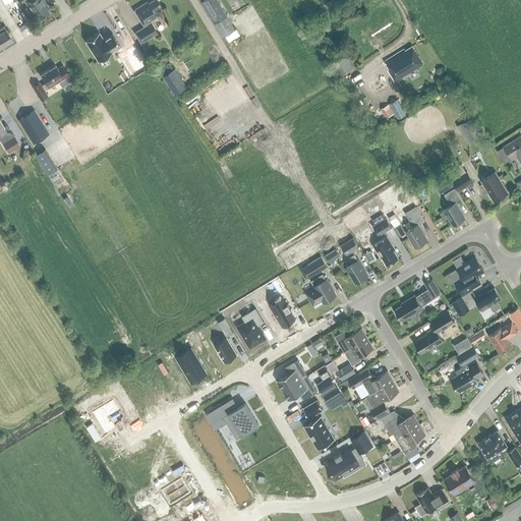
[(19,0),(21,3),(24,1),(35,17),(37,16),(40,20),(49,14),(47,10),(49,9),(43,0),(19,0)]
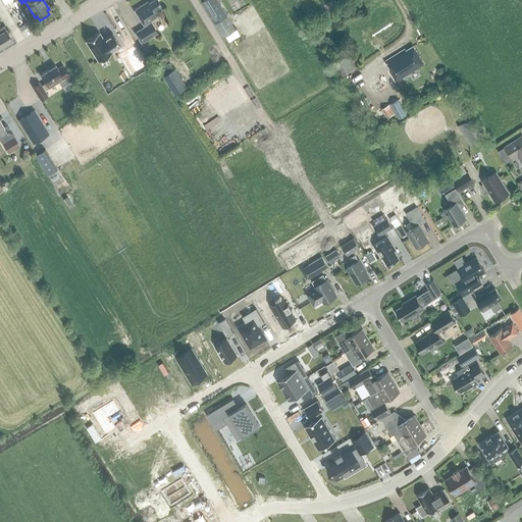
[(162,9),(156,0),(153,0),(148,4),(147,2),(134,11),(144,28),(134,34),(141,44),(155,35),(148,22),(156,17),(154,14),(162,9)]
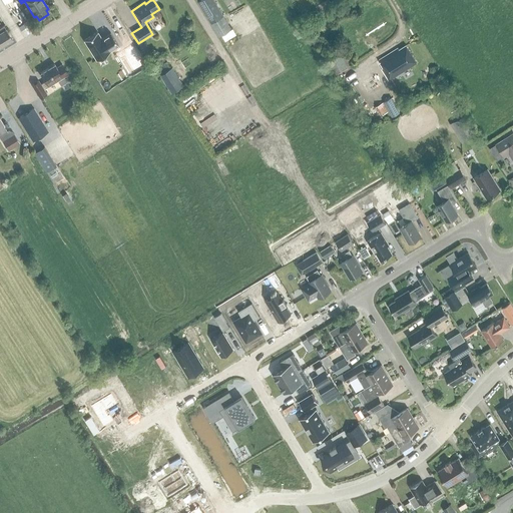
[(201,0),(198,2),(218,37),(231,29),(213,0),(201,0)]
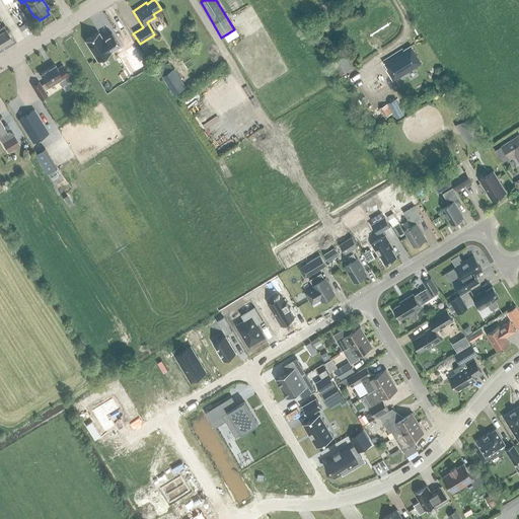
[(0,48),(12,41),(3,26),(0,28),(0,48)]
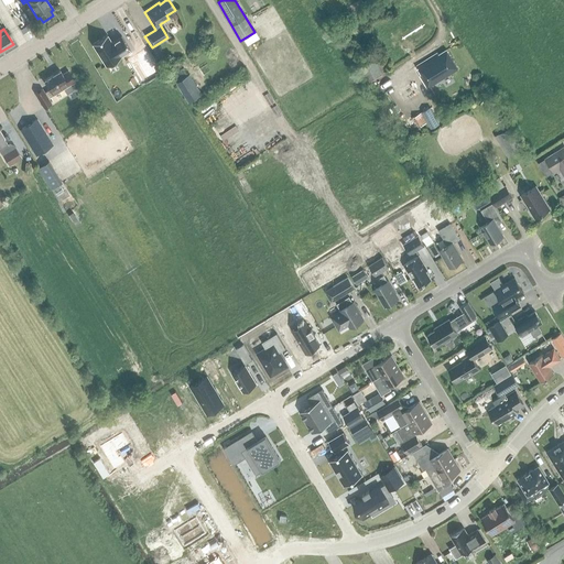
[(111,43),(107,35),(91,44),(106,66),(120,57),(120,56),(130,50),(121,36),(115,41),(115,42),(111,43)]
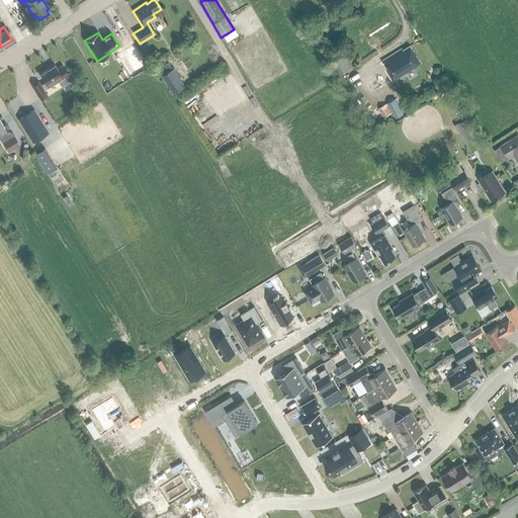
[(131,76),(135,74),(146,67),(134,46),(117,56),(121,61),(131,76)]
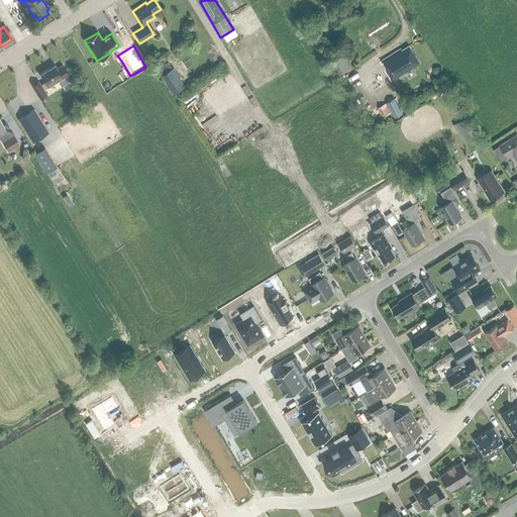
[(385,70),(392,81),(420,64),(409,45),(402,49),(402,48),(382,61),(387,69),(385,70)]
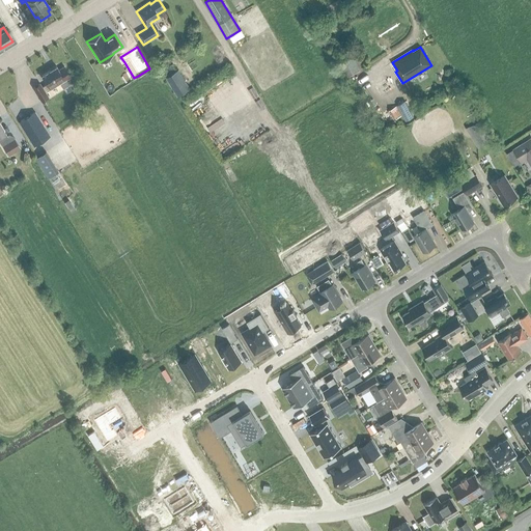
[(352,56),(338,64),(346,79),(360,71),(360,70),(364,67),(356,54),(352,56)]
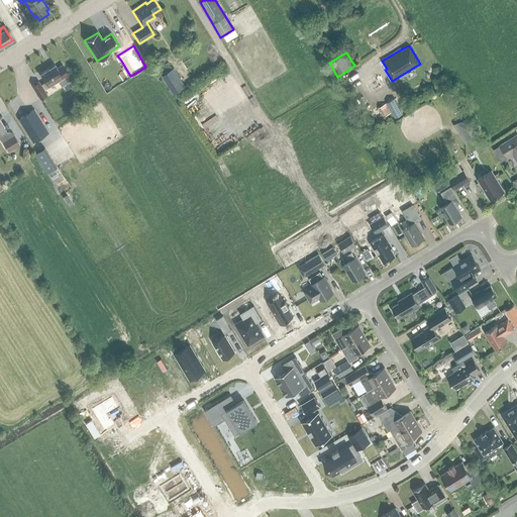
[(44,90),(69,75),(63,64),(58,68),(56,65),(41,74),(46,82),(41,85),(39,82),(33,86),(41,99),(47,95),(44,90)]
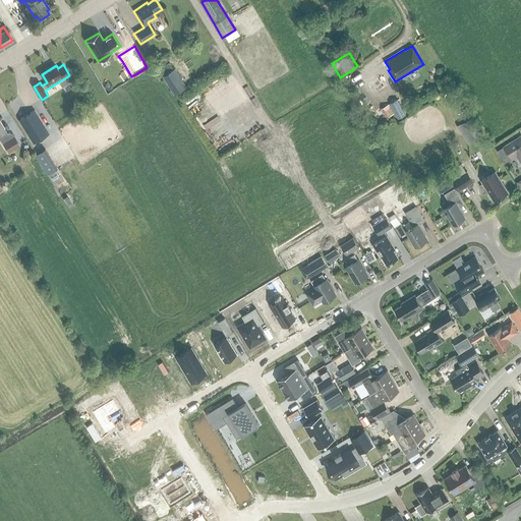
[(163,77),(174,95),(186,88),(175,69),(163,77)]
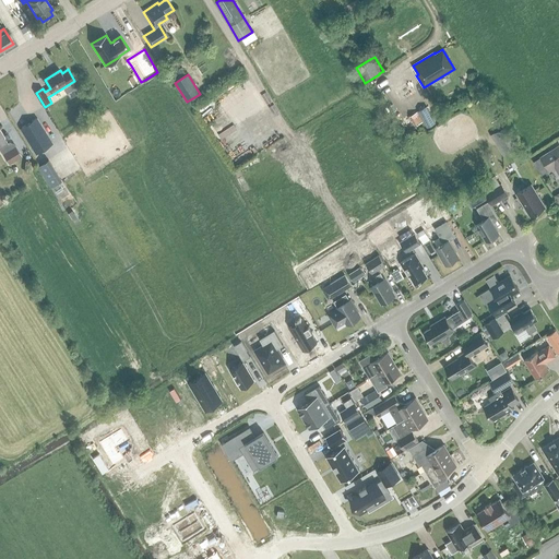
[(417,111),(427,128),(436,123),(427,107),(417,111)]
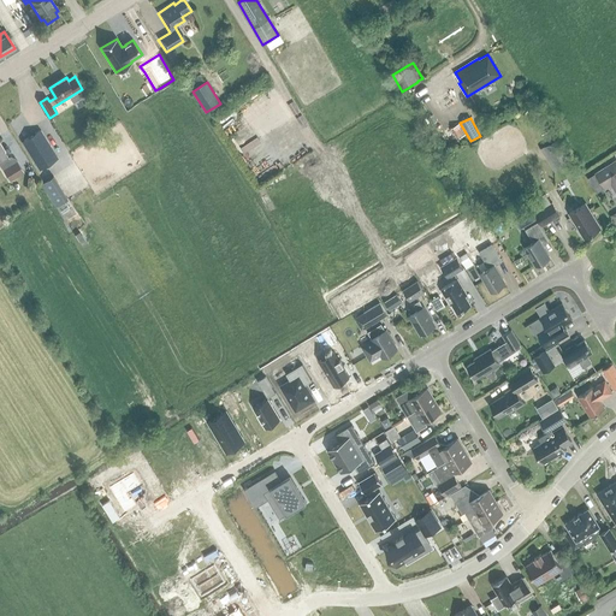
[(465,135),(460,124),(450,129),(456,140),(465,135)]
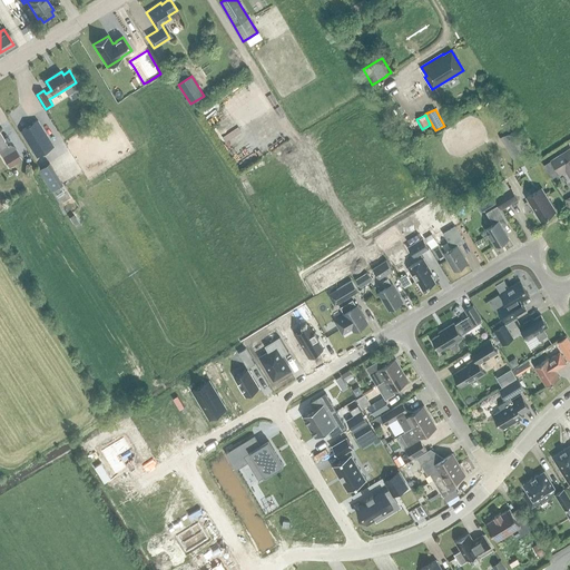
[(40,138),(31,125),(20,131),(36,156),(52,146),(46,135),(40,138)]
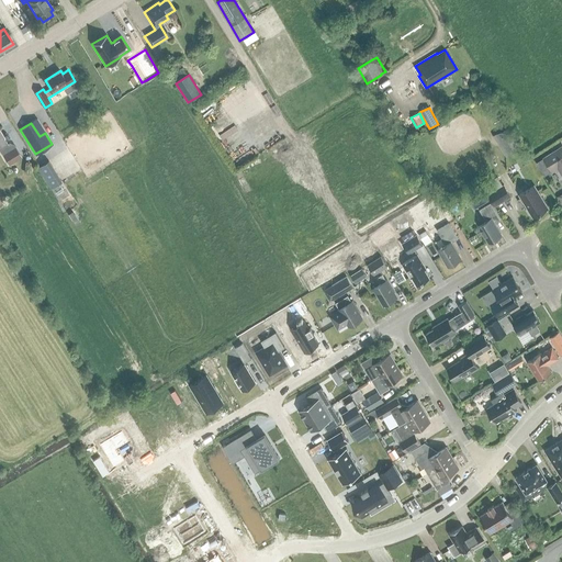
[(15,147),(2,155),(9,166),(21,158),(15,147)]
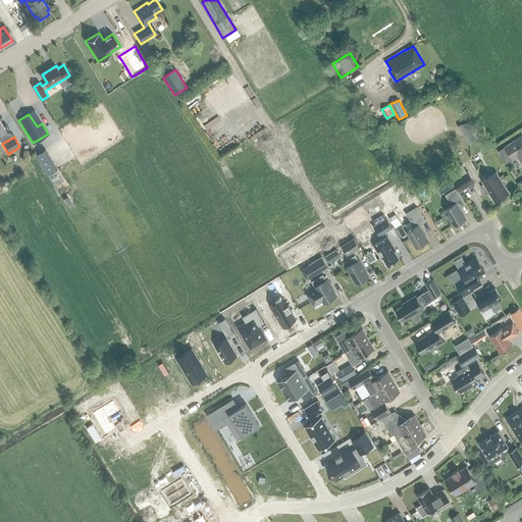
[(505,160),(510,157),(513,161),(518,158),(521,163),(521,137),(516,141),(505,148),(499,152),(505,160)]
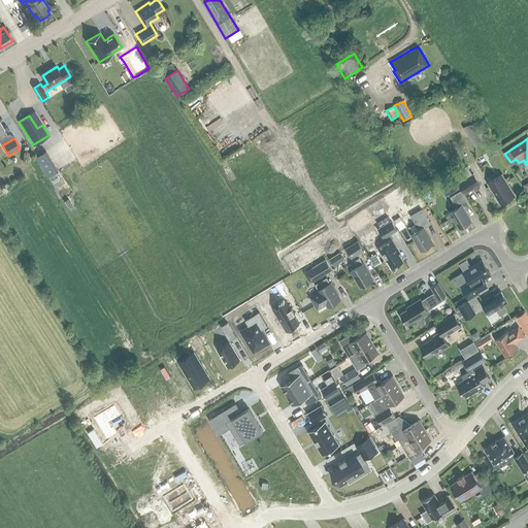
[(35,158),(47,177),(58,170),(45,151),(35,158)]
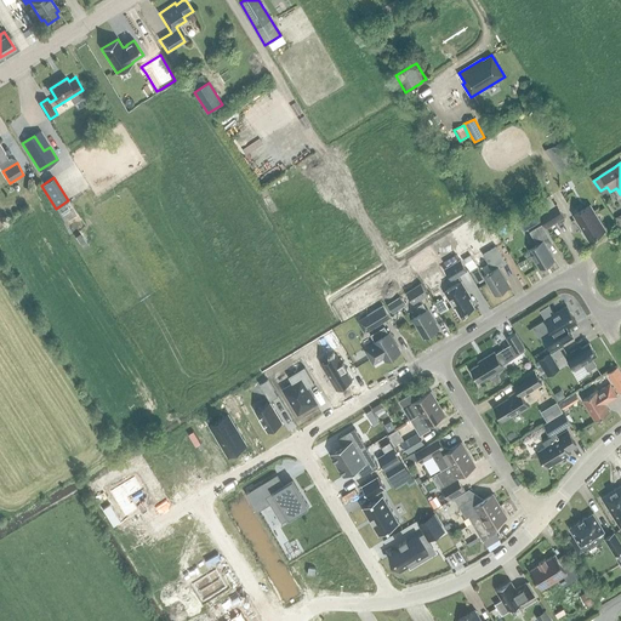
[(536,204),(533,206),(539,215),(543,211),(539,203),(536,204)]
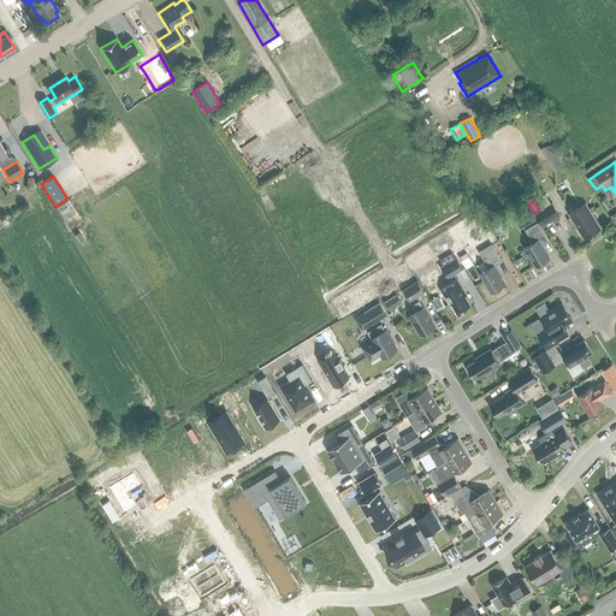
[(534,213),(542,226),(561,215),(552,202),(539,209),(534,213)]
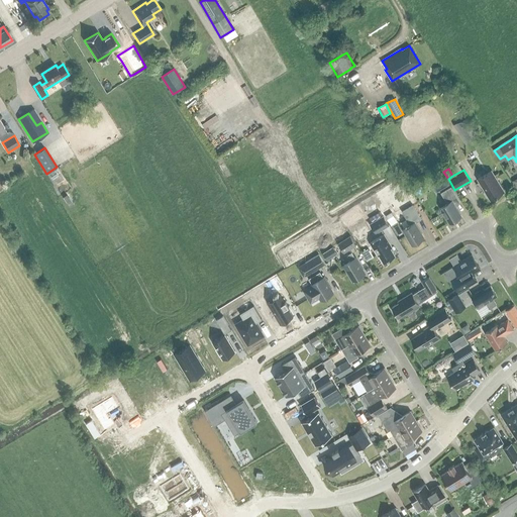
[(486,197),(488,198),(490,200),(504,192),(491,171),(477,180),(485,191),(484,193),(486,197)]
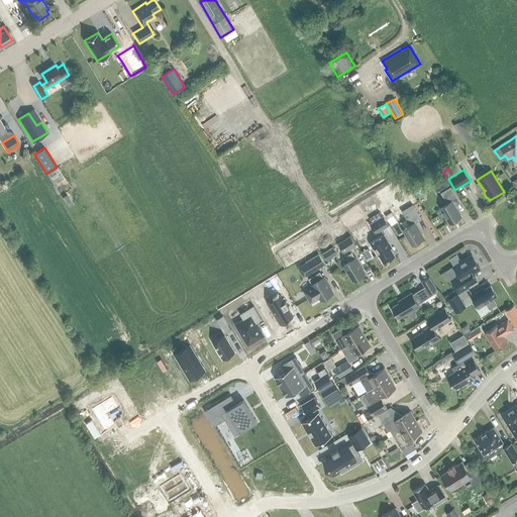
[(430,182),(436,193),(449,185),(443,174),(430,182)]
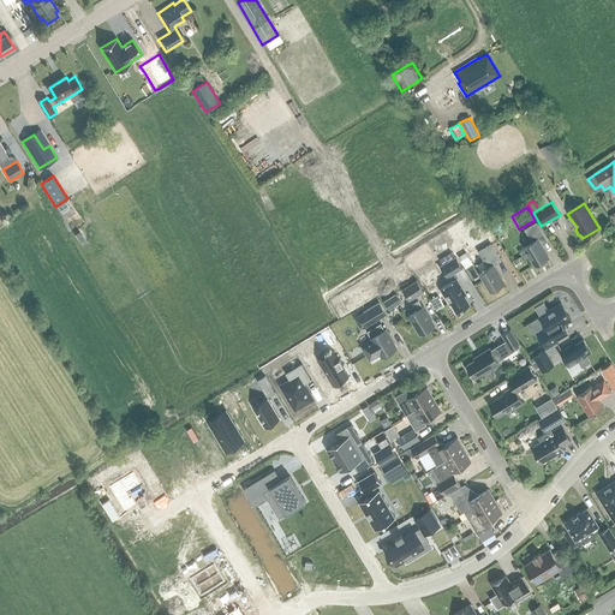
[(531,243),(524,248),(535,266),(548,258),(537,240),(544,237),(536,222),(524,230),(531,243)]
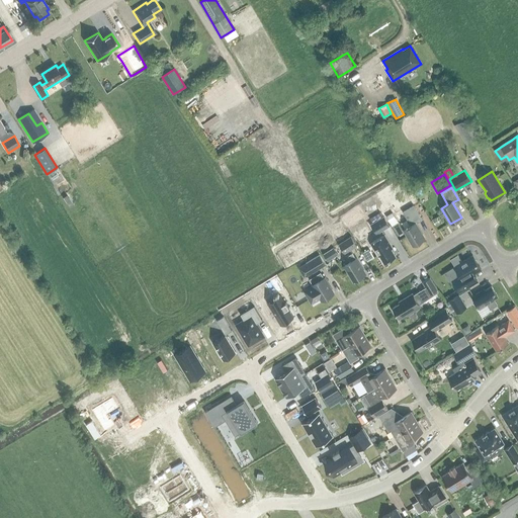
[(411,226),(403,230),(413,246),(424,239),(415,224),(421,220),(413,205),(403,212),(411,226)]
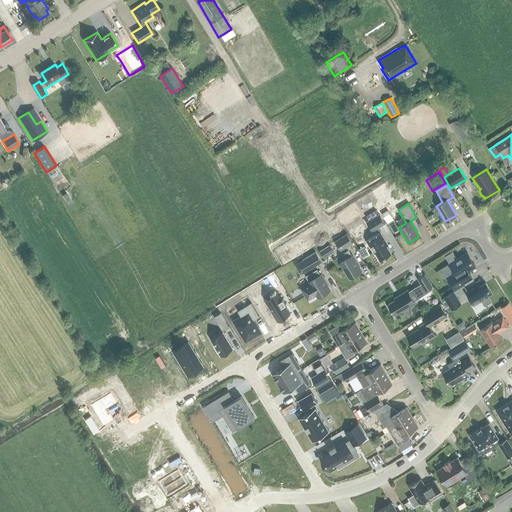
[(388,210),(381,214),(385,220),(391,216),(388,210)]
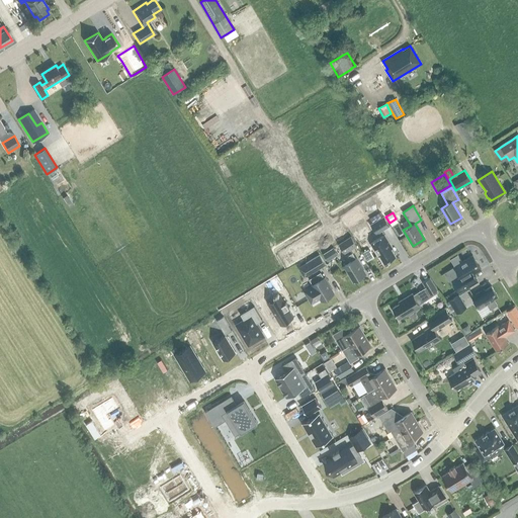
[(370,225),(376,234),(390,226),(384,217),(370,225)]
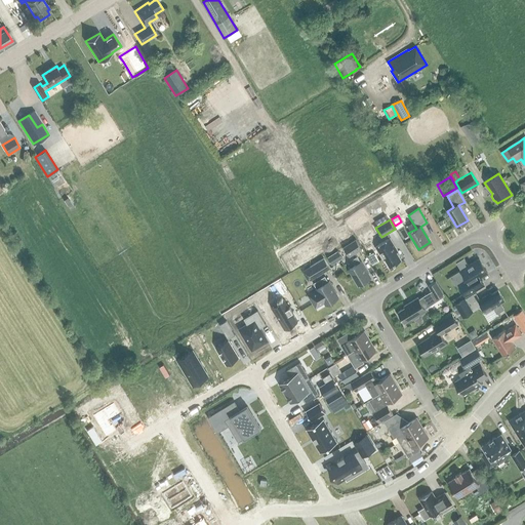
[(397,251),(390,238),(375,247),(382,259),(385,259),(389,267),(401,259),(396,252),(397,251)]
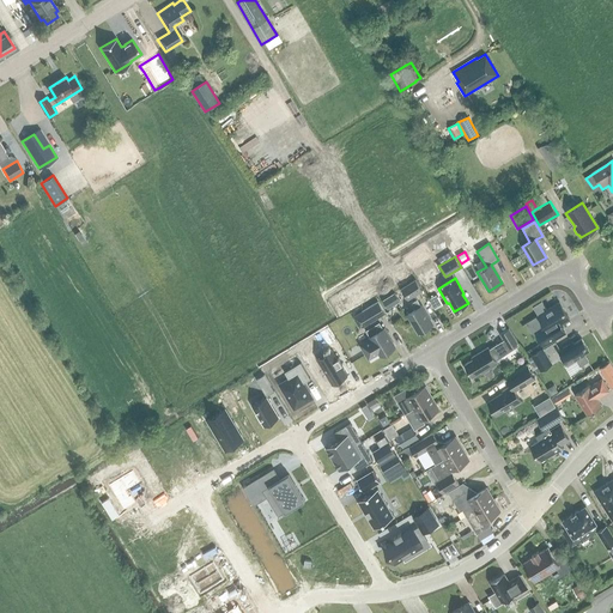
[(401,289),(408,301),(423,291),(416,280),(401,289)]
